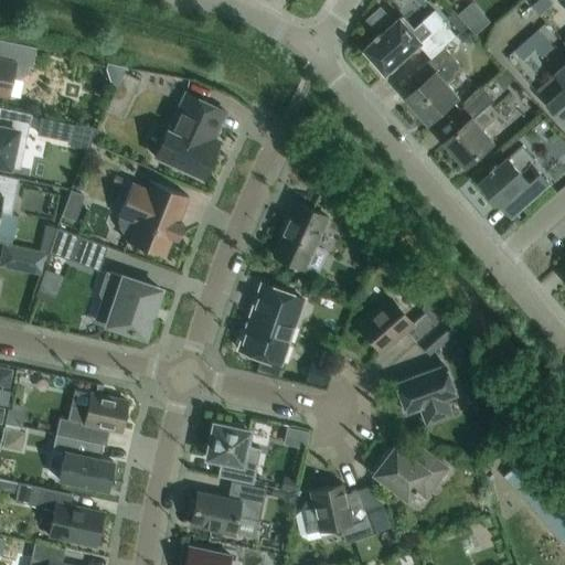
[(541,14),(552,4),(547,0),(537,0),(532,6),(541,14)]
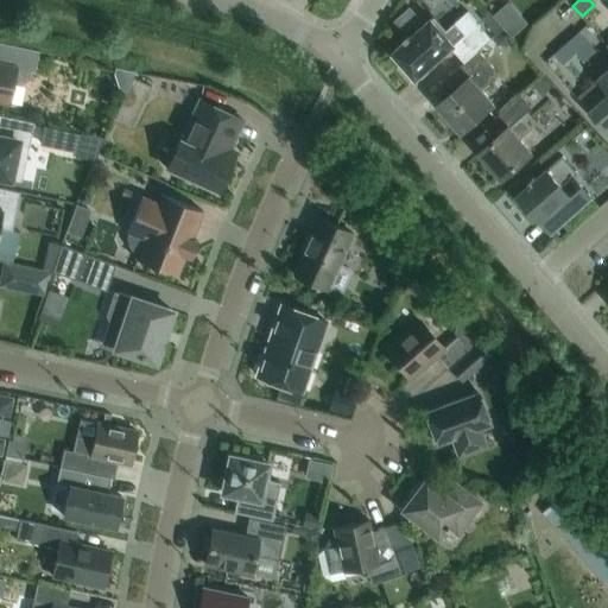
[(407,39),(393,52),(417,80),(451,48),(466,62),(492,38),(467,11),(444,31),(432,17),(411,36),(410,32),(405,37),(407,39)]
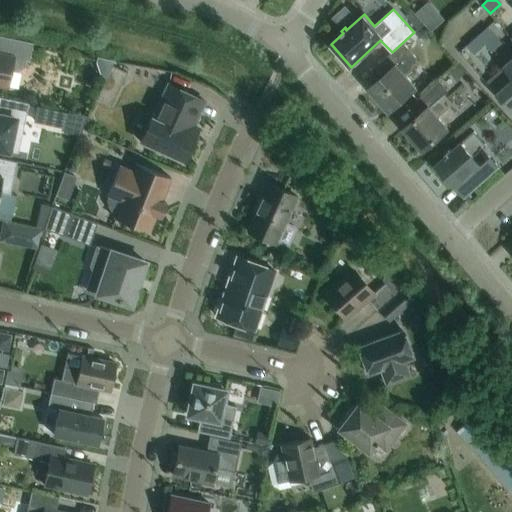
[(412,9),(405,15),(417,29),(423,23),(412,9)]
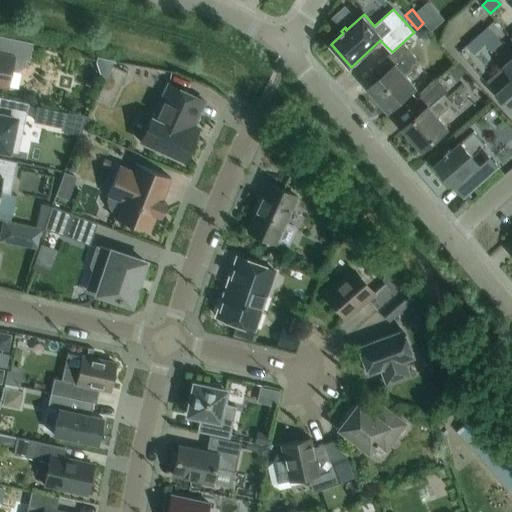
[(478,36),(486,45),(496,36),(488,27),(478,36)]
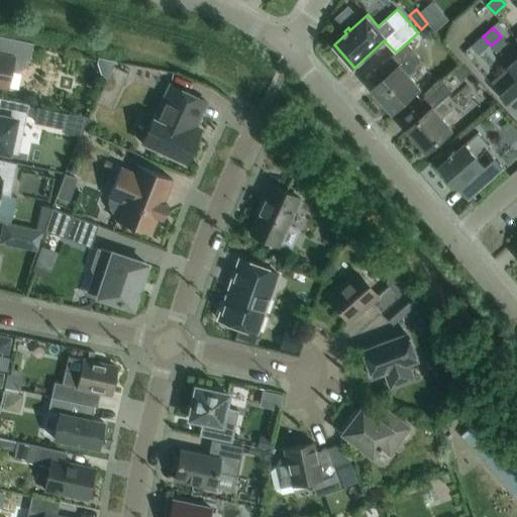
[(29,61),(32,42),(0,35),(0,85),(7,87),(10,71),(17,72),(24,67),(25,61),(29,61)]
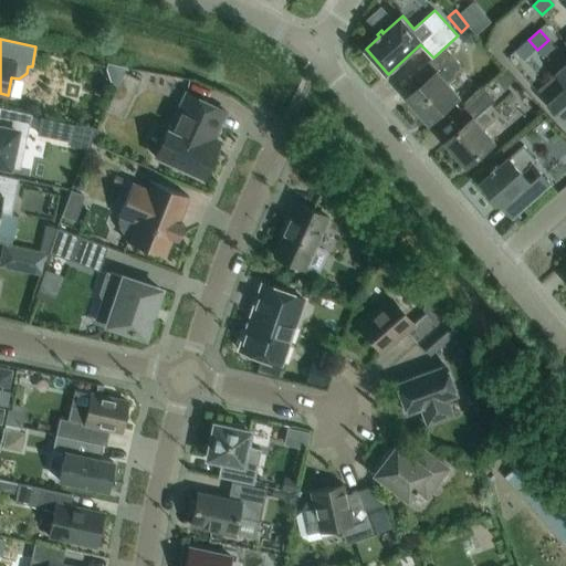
[(525,61),(537,50),(528,40),(516,51),(525,61)]
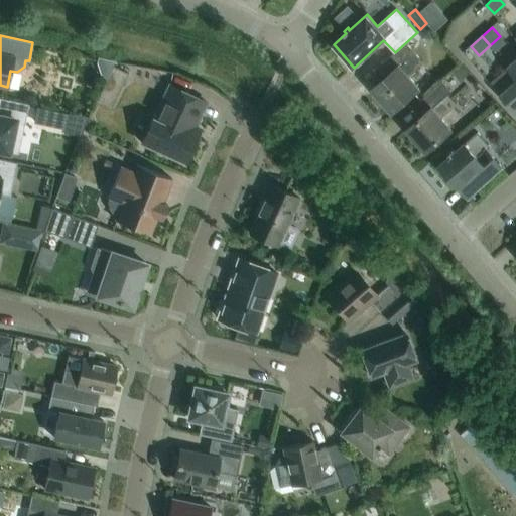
[(406,42),(394,52),(384,62),(392,72),(372,89),(392,111),(419,88),(409,76),(424,62),(406,42)]
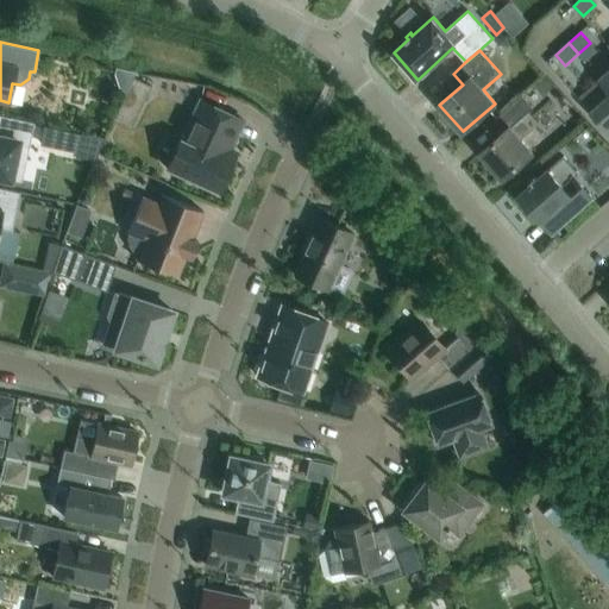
[(133,76),(124,95),(142,105),(151,86),(133,76)]
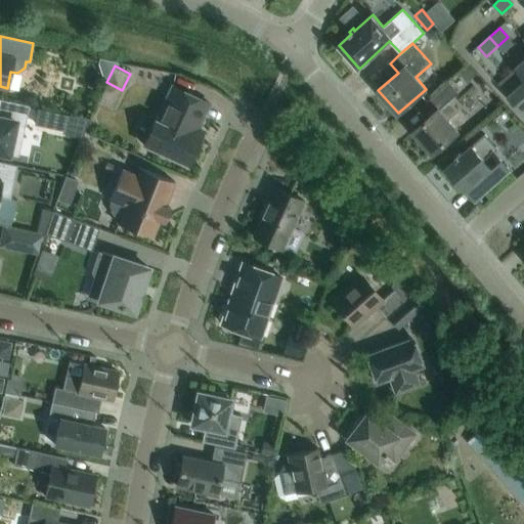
[(523,82),(509,96),(523,114),(523,82)]
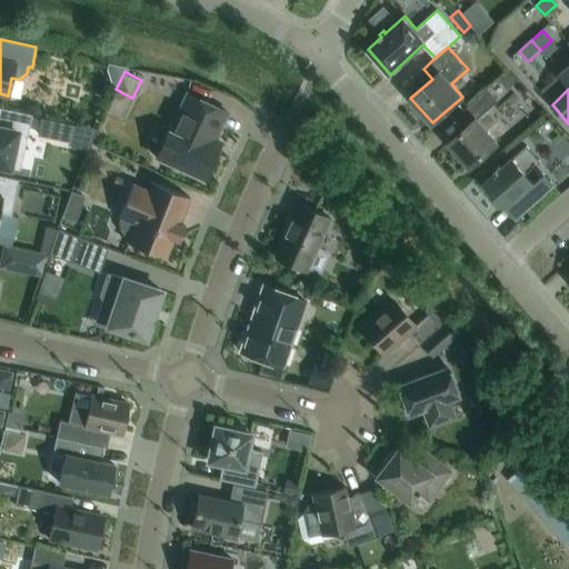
[(488,90),(480,97),(463,111),(472,121),(449,142),(470,167),(497,143),(486,131),(499,120),(489,109),(498,101),(488,90)]
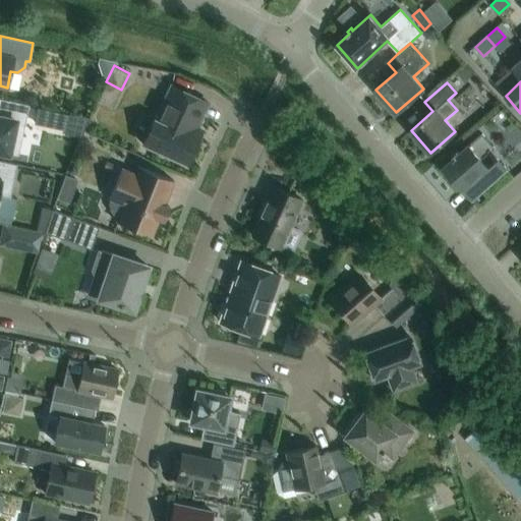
[(191,137),(196,127),(208,103),(171,85),(162,104),(155,120),(154,119),(142,143),(168,156),(186,164),(197,139),(191,137)]
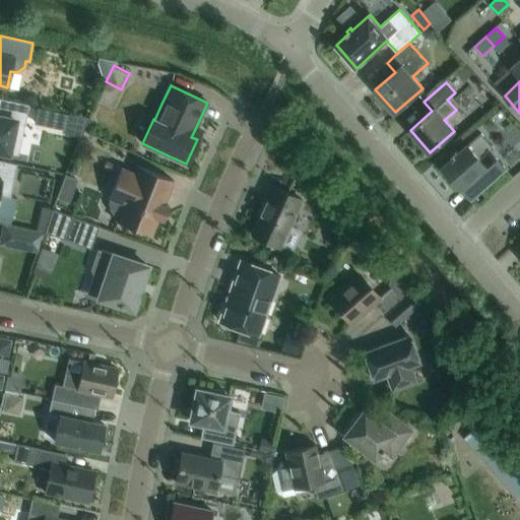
[(28,104),(0,98),(0,151),(8,153),(14,124),(24,126),(28,104)]
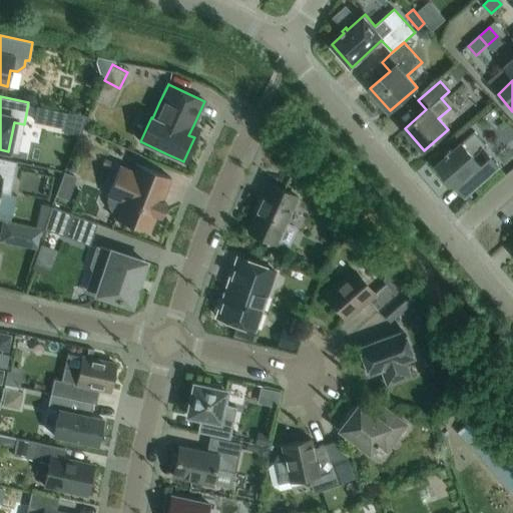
[(68,112),(64,132),(78,135),(87,116),(68,112)]
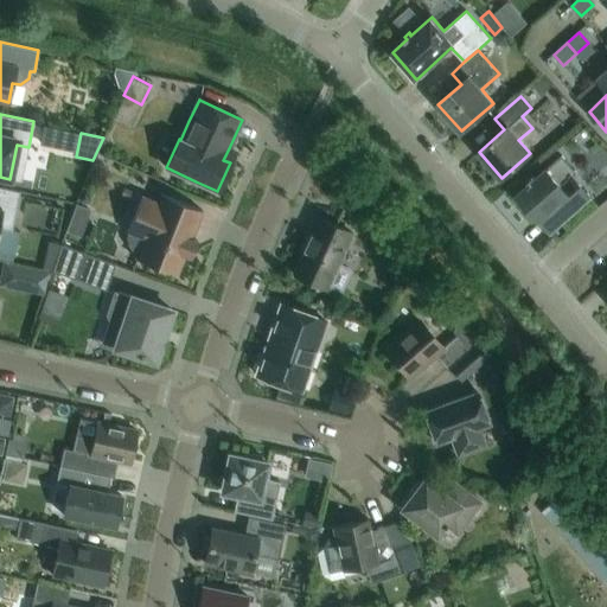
[(563,155),(547,168),(532,181),(531,180),(526,184),(528,185),(517,195),(541,222),(553,211),(562,222),(590,197),(572,176),(576,171),(563,155)]
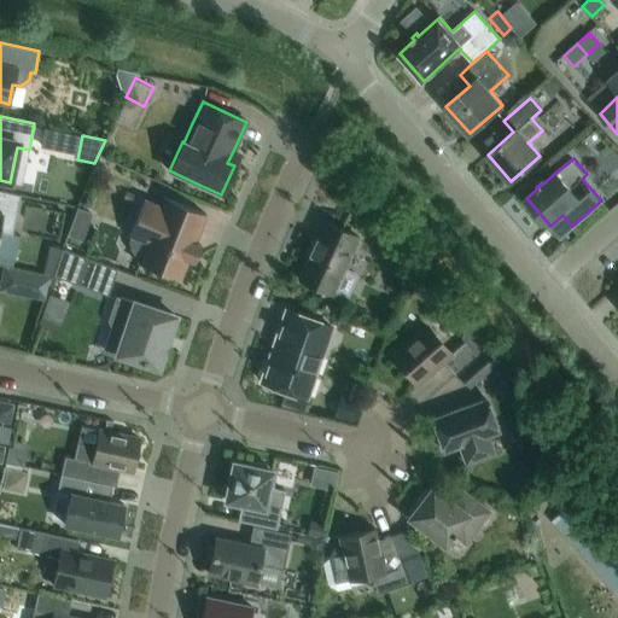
[(19,196),(0,191),(0,231),(11,234),(19,196)]
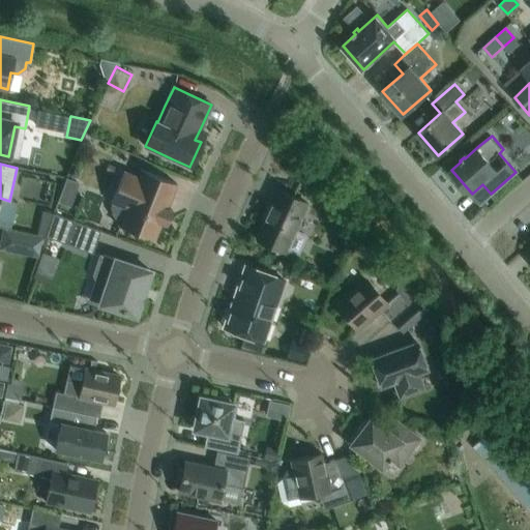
[(176,183),(156,176),(140,169),(137,176),(123,171),(111,202),(111,208),(112,212),(115,217),(119,221),(118,225),(154,239),(160,222),(167,224),(172,210),(167,208),(176,183)]
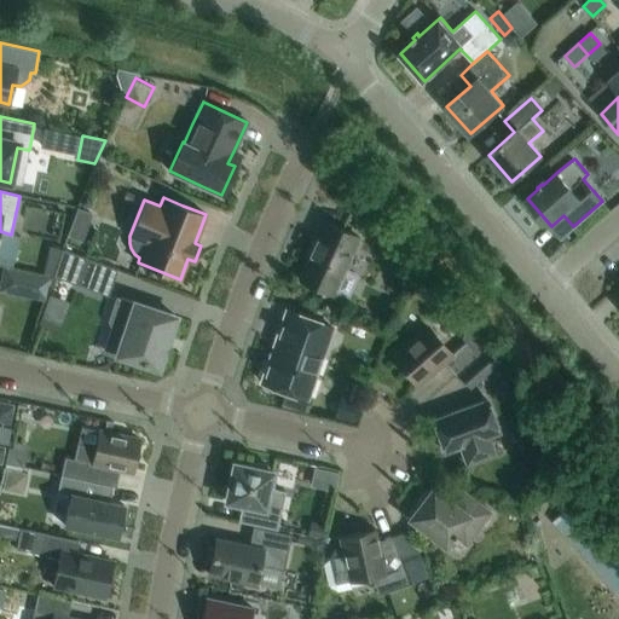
[(299,279),(333,294),(334,291),(346,298),(350,296),(358,277),(357,272),(345,267),(358,237),(322,220),(312,239),(316,241),(299,279)]
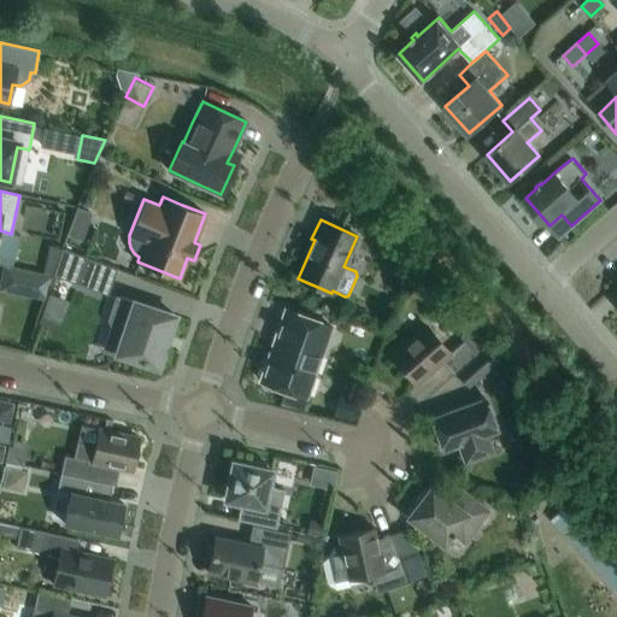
[(62,250),(53,275),(107,294),(117,269),(62,250)]
